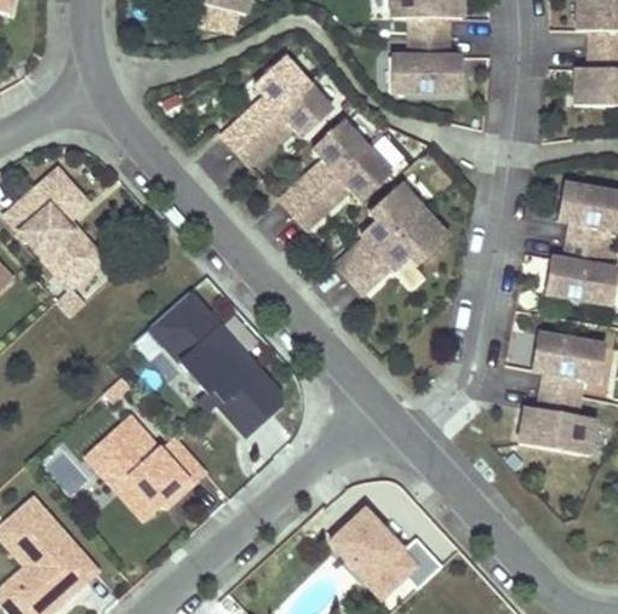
[(246,11),(249,0),(204,0),(204,3),(246,11)]
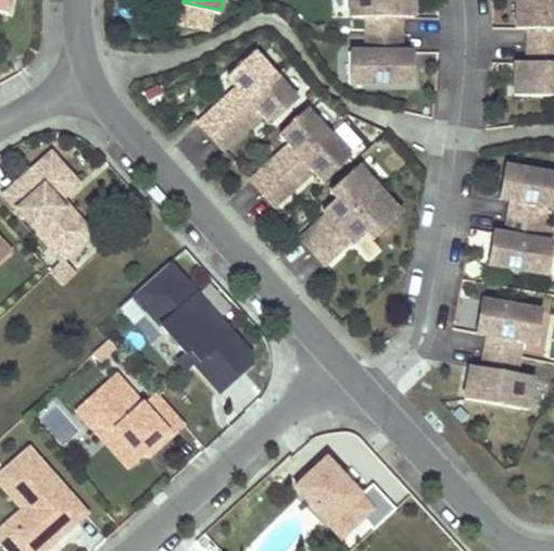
[(350,0),(351,13),(367,13),(367,30),(402,30),(402,13),(415,13),(414,0),(350,0)]
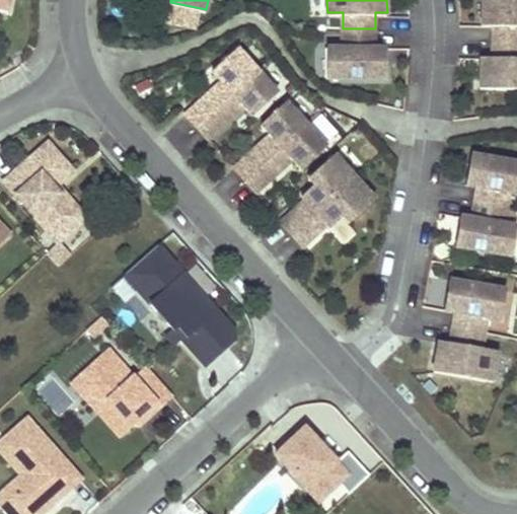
[(475,0),(475,23),(487,23),(487,39),(516,39),(516,0),(475,0)]
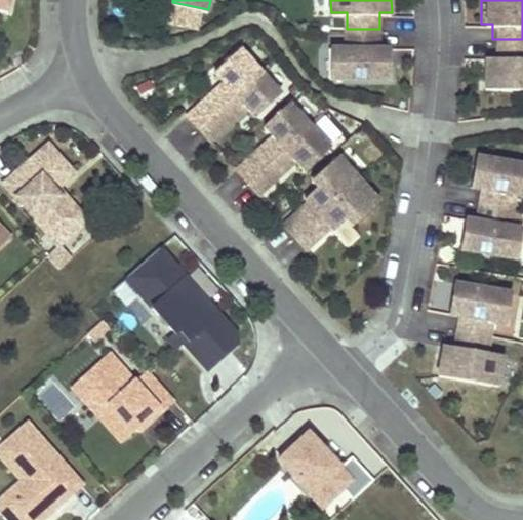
[(333,44),(333,75),(391,75),(391,44),(379,44),(379,29),(347,29),(347,44),(333,44)]
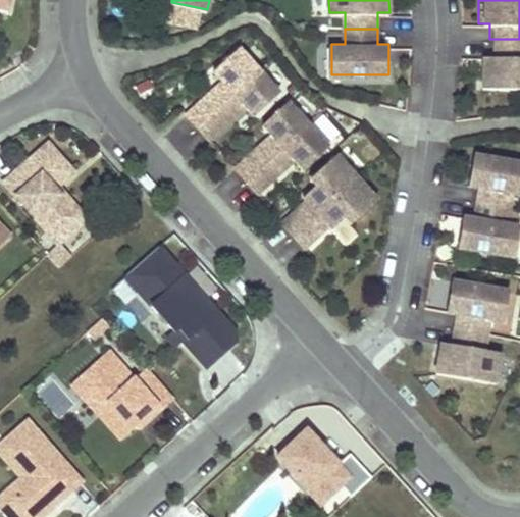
[(519,39),(489,39),(489,55),(477,55),(477,86),(519,87),(519,39)]
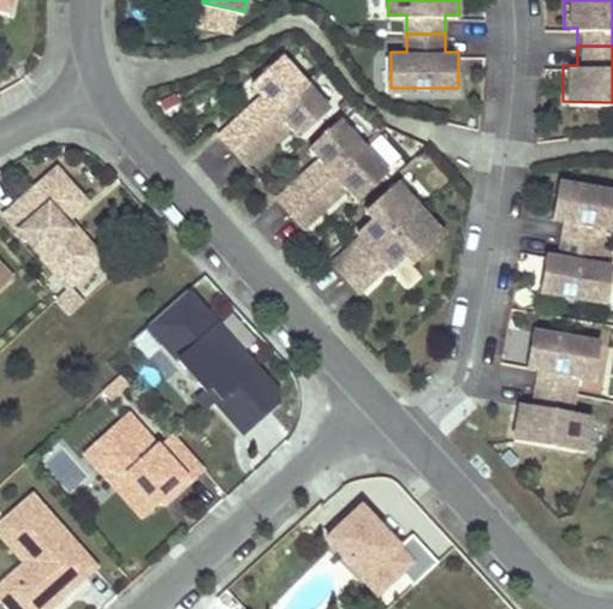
[(307,79),(283,54),(253,81),(266,95),(253,106),(250,105),(221,131),(234,145),(307,79)]
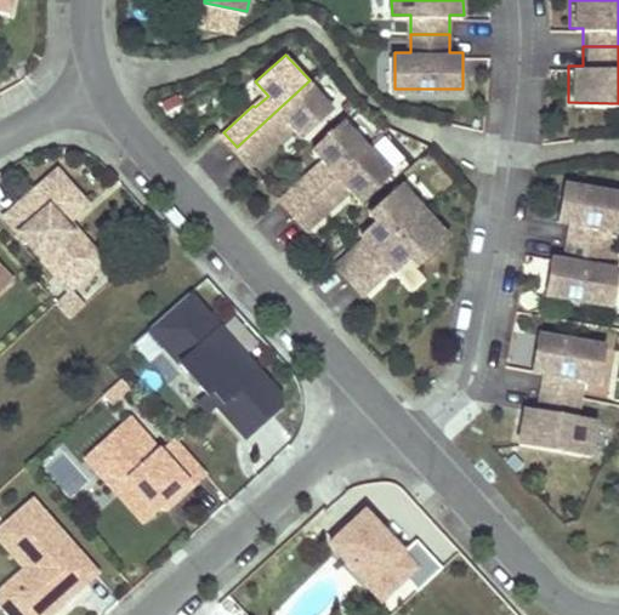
[(304,135),(334,107),(310,80),(237,147),(251,161),(280,135),(278,132),(291,120),(304,135)]
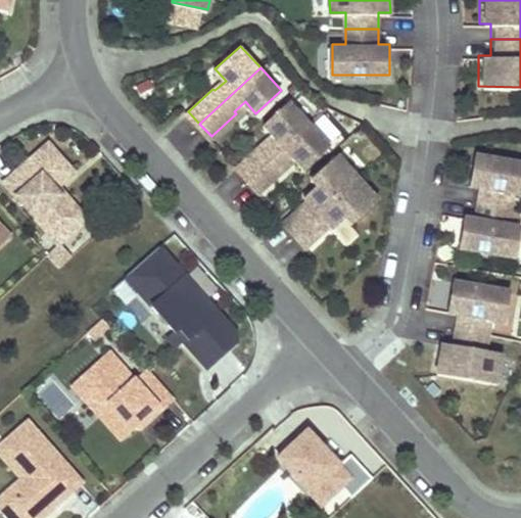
[(249,177),(310,122),(289,99),(264,123),(275,134),(264,144),(262,142),(238,165),(249,177)]
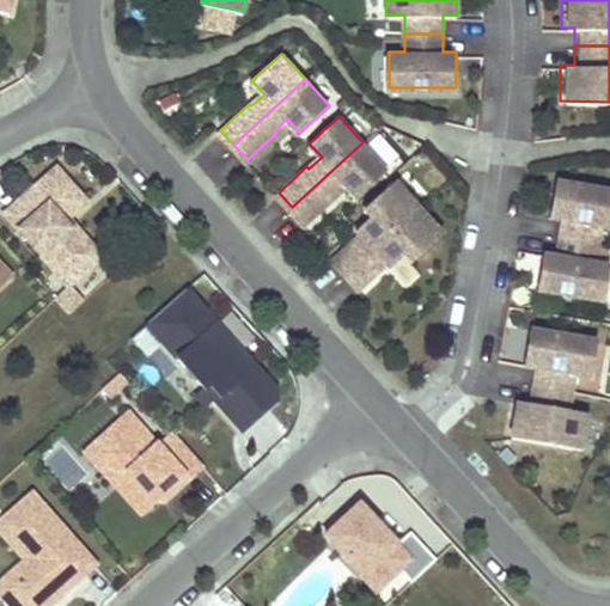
[(357,195),(386,169),(363,142),(292,207),(305,222),(334,196),(331,194),(345,182),(357,195)]
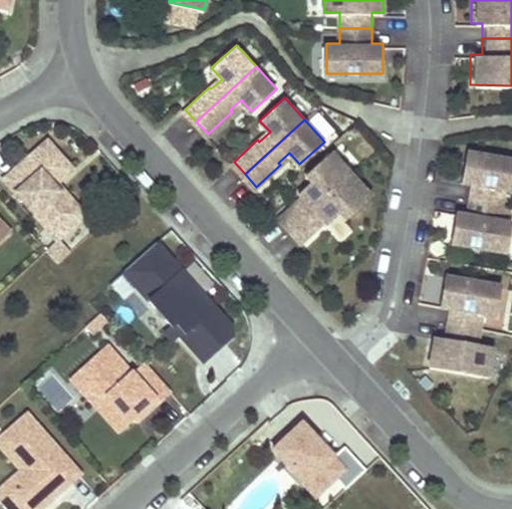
[(58,188),(53,182),(56,179),(72,165),(47,137),(4,176),(57,236),(85,211),(62,185),(58,188)]
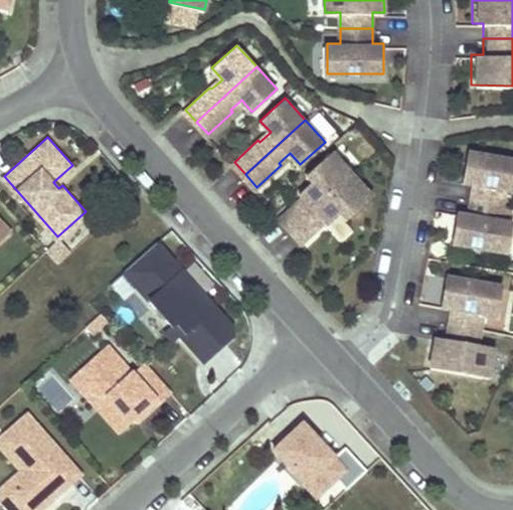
[(291,226),(352,171),(332,149),(306,172),(312,179),(299,191),(302,194),(280,214),(291,226)]
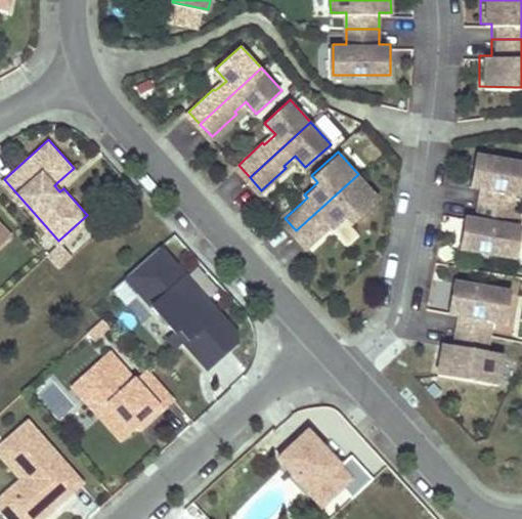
[(521,193),(521,162),(469,153),(464,183),(475,185),(473,200),(505,205),(508,190),(521,193)]
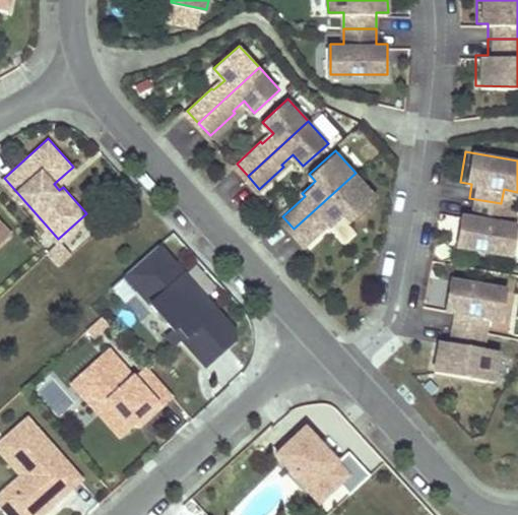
[(377,196),(355,173),(294,229),(306,242),(328,221),(331,226),(343,213),(349,220),(377,196)]
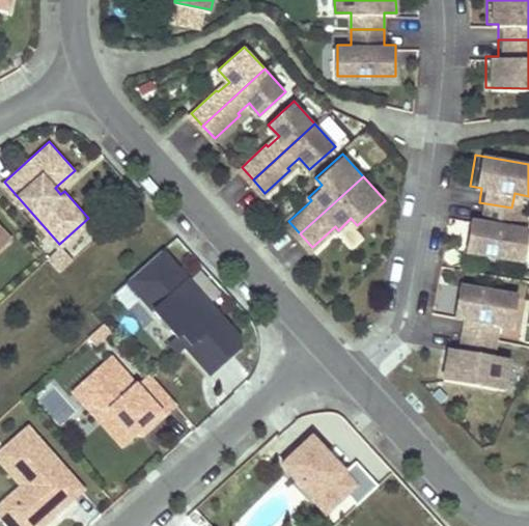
[(64,191),(58,185),(55,188),(60,194),(64,191)]
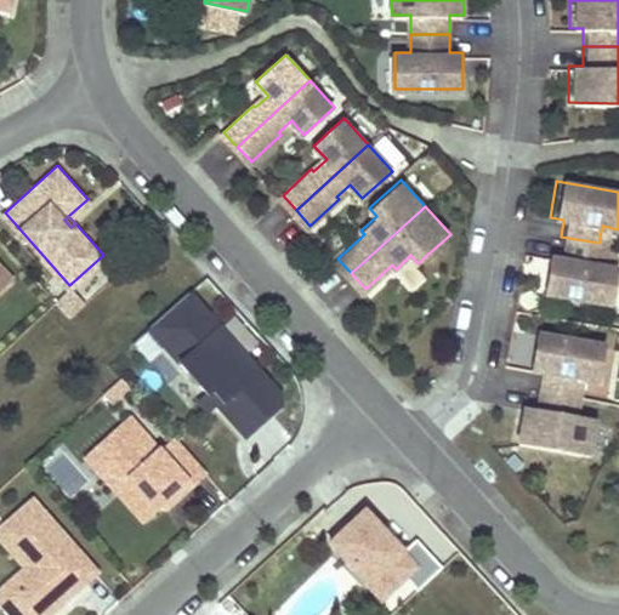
[(605,302),(612,266),(595,263),(598,243),(561,237),(557,256),(544,254),(538,290),(605,302)]
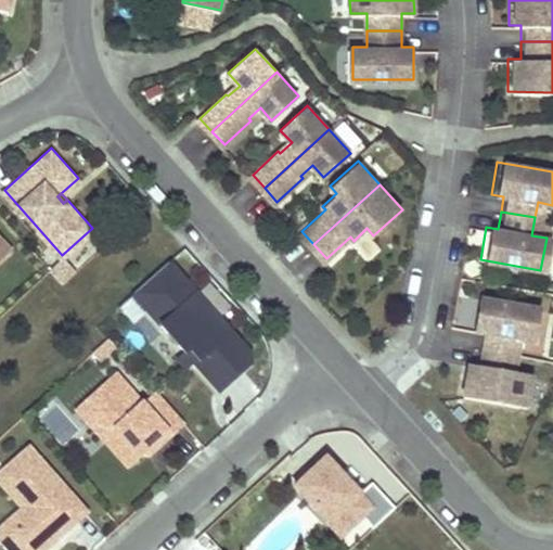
[(0,255),(11,245),(0,233),(0,255)]
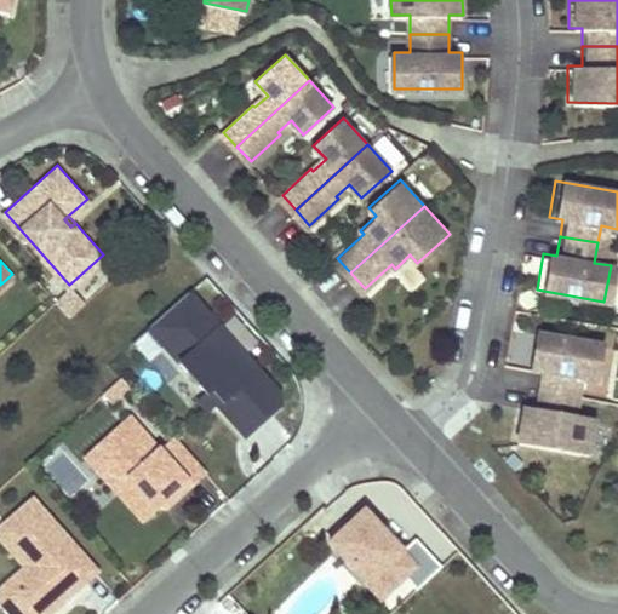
[(57,298),(70,313),(84,300),(69,285),(56,297),(57,298)]
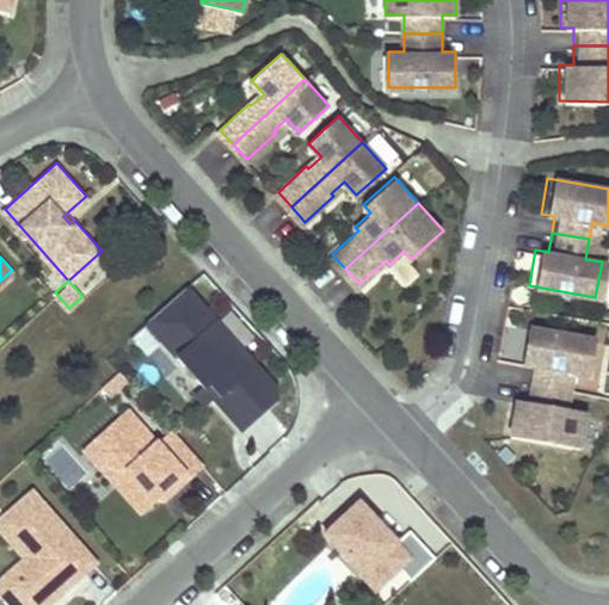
[(215,395),(243,425),(276,395),(276,382),(188,283),(148,319),(204,382),(215,395)]
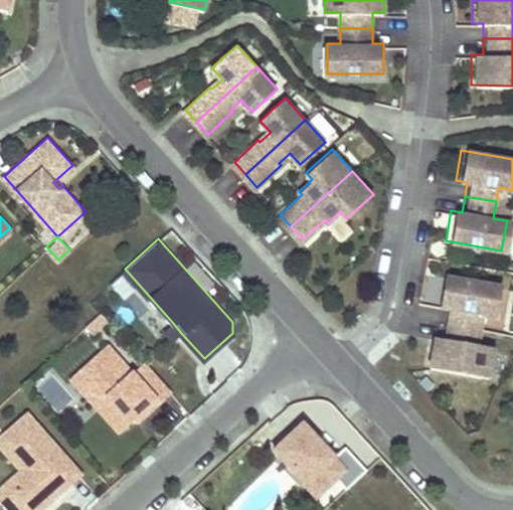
[(198,259),(190,266),(206,286),(214,279),(198,259)]
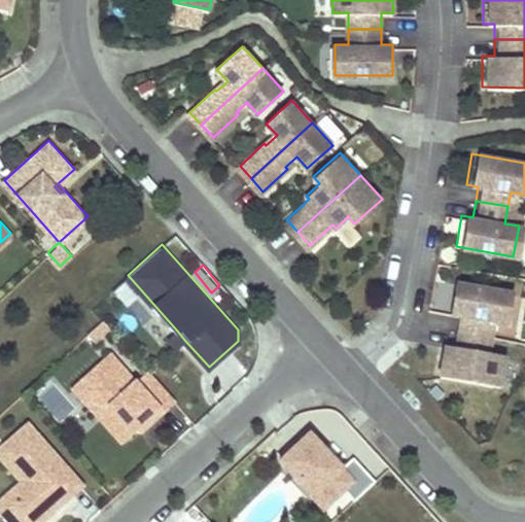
[(501,321),(506,290),(449,281),(444,311),(455,313),(453,328),(485,334),(488,319),(501,321)]
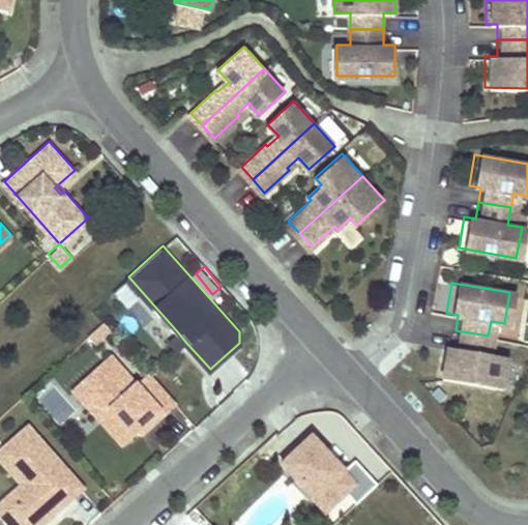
[(113,327),(105,318),(89,331),(97,341),(113,327)]
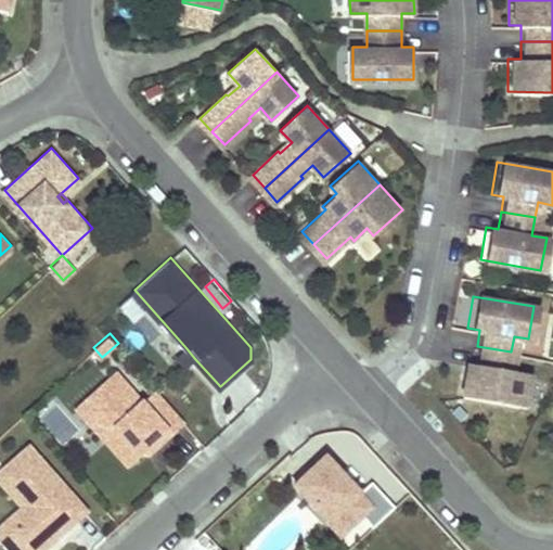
[(519,404),(525,372),(509,369),(511,352),(477,346),(474,363),(462,361),(457,393),(519,404)]
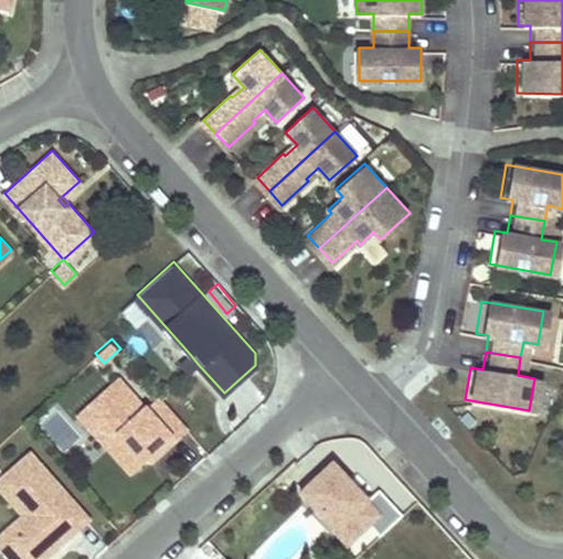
[(181,359),(192,371),(199,365),(189,353),(181,359)]
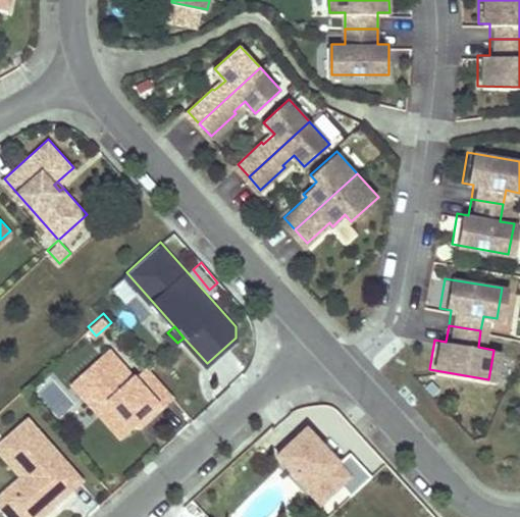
[(174,394),(148,364),(135,375),(111,349),(74,381),(88,397),(99,386),(119,410),(108,420),(120,433),(133,423),(157,402),(160,406),(174,394)]
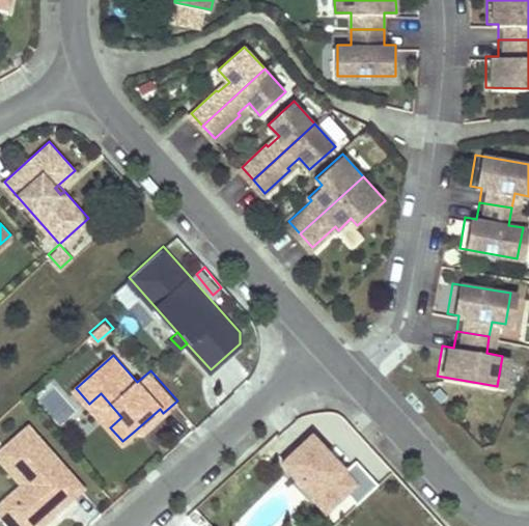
[(121,417),(101,393),(89,404),(110,427),(121,417)]
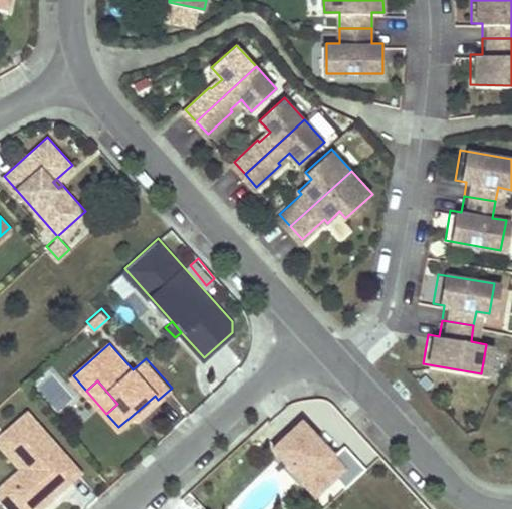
[(138,418),(158,400),(155,396),(131,417),(138,418)]
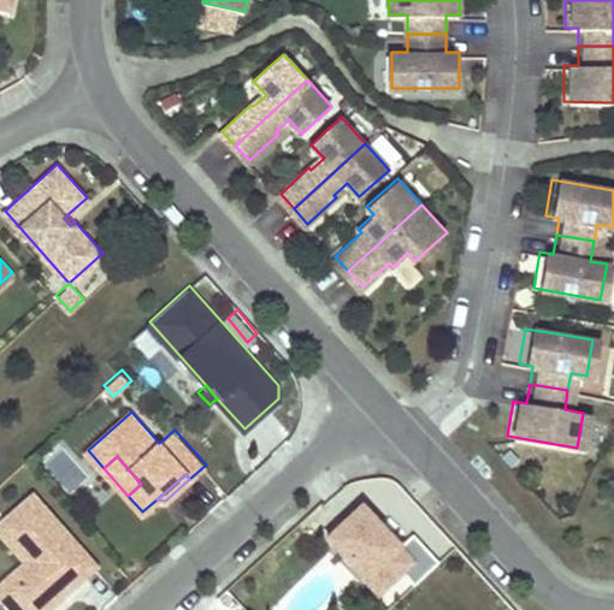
[(96,563),(34,492),(0,522),(0,528),(28,560),(12,574),(18,581),(18,585),(5,597),(16,609),(45,609),(47,608),(47,603),(53,597),(57,599),(96,563)]
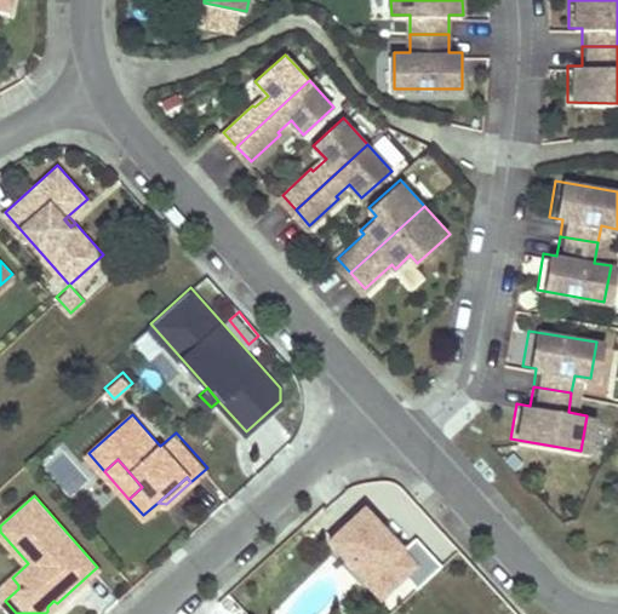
[(394,537),(366,508),(332,539),(384,594),(407,573),(419,585),(444,563),(417,535),(410,544),(405,547),(394,537)]
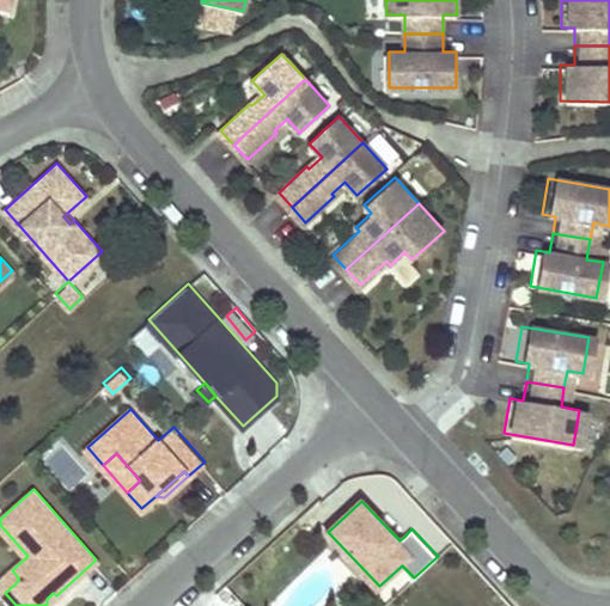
[(404,537),(394,525),(389,530),(400,540),(404,537)]
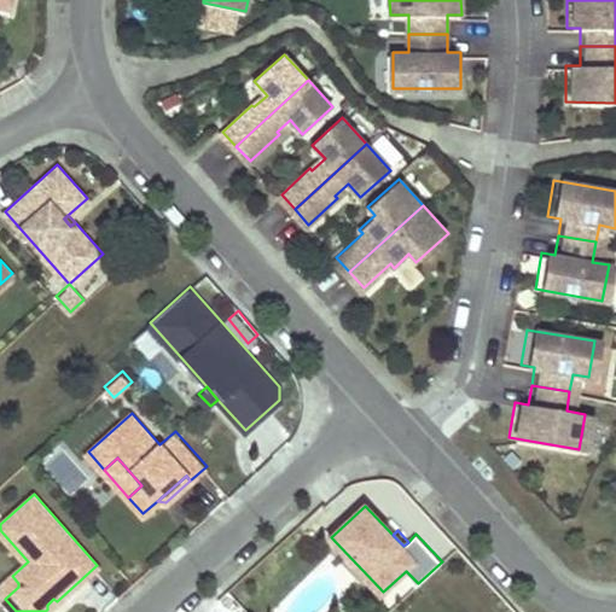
[(18,587),(18,583),(12,576),(0,586),(0,593),(5,599),(18,587)]
